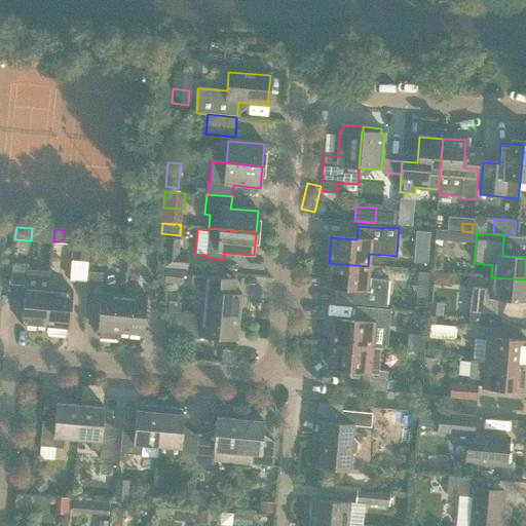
[(71,260),(89,261),(91,236),(73,234),(71,260)]
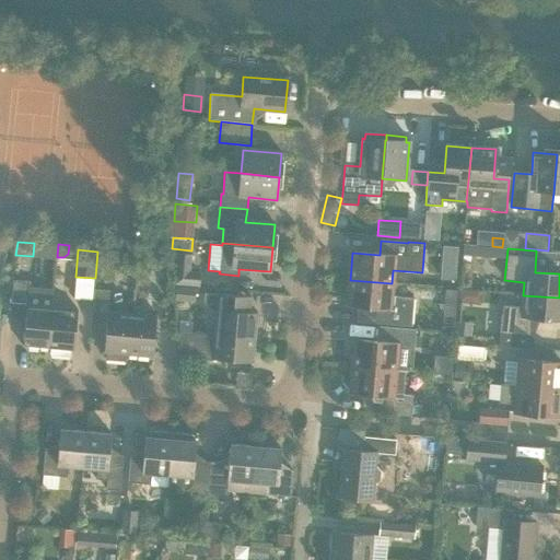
[(175,284),(200,287),(201,272),(190,271),(191,254),(177,253),(175,284)]
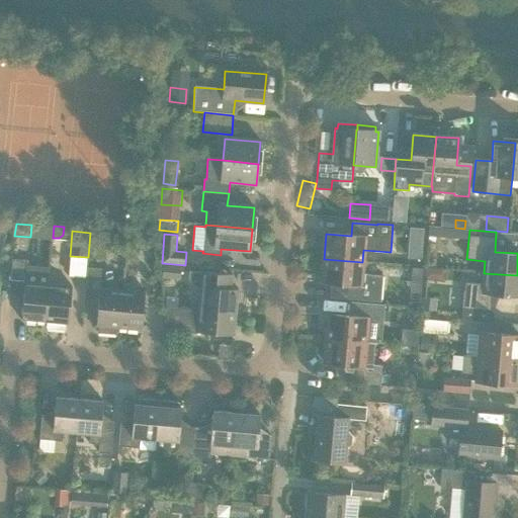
[(134,240),(127,250),(135,254),(141,244),(134,240)]
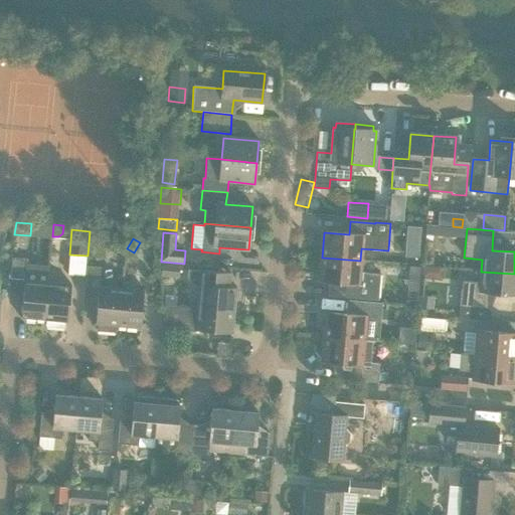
[(406,240),(404,256),(419,258),(420,242),(406,240)]
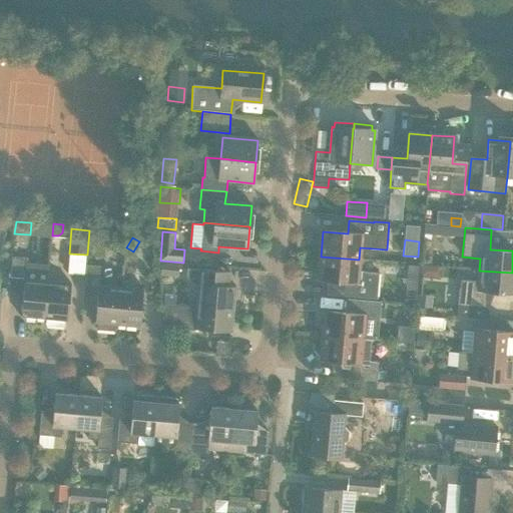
[(359,260),(321,257),(319,281),(344,283),(343,297),(377,300),(379,274),(358,273),(359,260)]
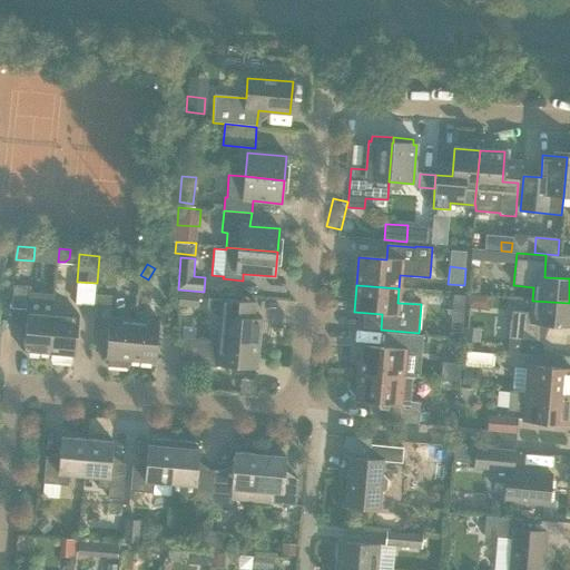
[(49,355),(52,313),(53,297),(29,295),(29,287),(13,286),(10,320),(26,321),(23,354),(49,355)]
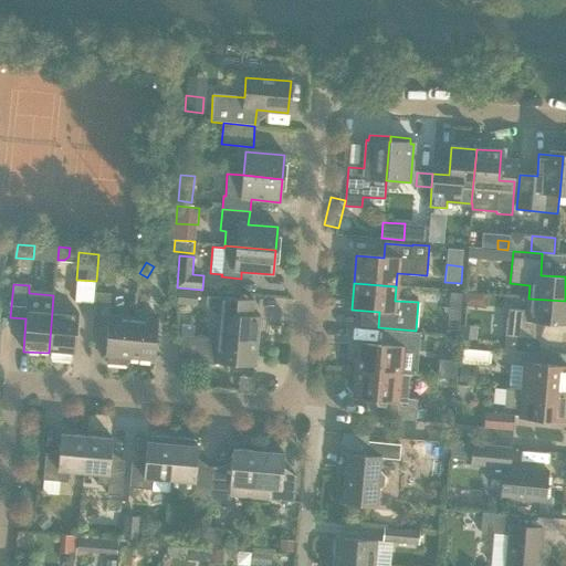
[(178,290),(177,303),(197,305),(198,292),(178,290)]
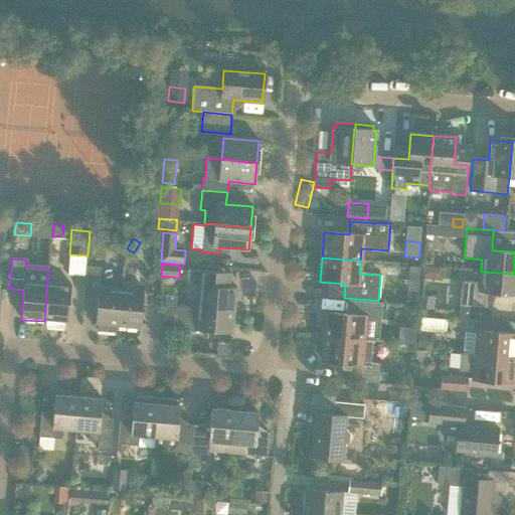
[(118,328),(122,289),(99,287),(101,268),(87,267),(83,297),(98,298),(95,326),(98,326),(98,331),(116,332),(117,328),(118,328)]
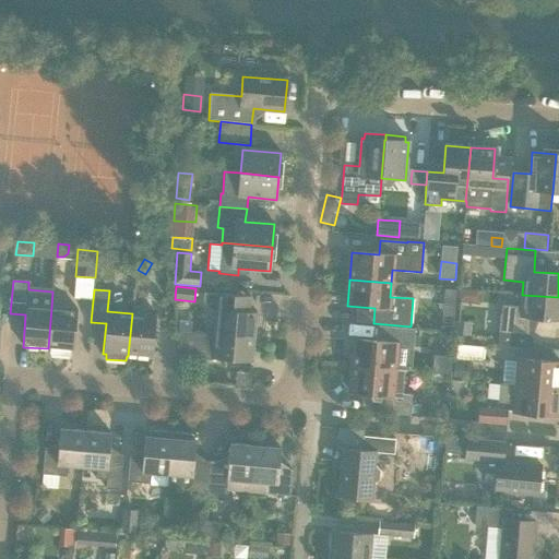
[(458,290),(444,289),(443,302),(456,304),(458,290)]
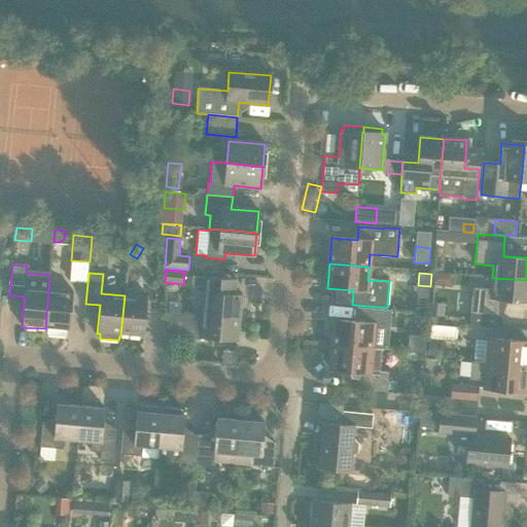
[(201,316),(240,319),(242,295),(223,294),(225,280),(192,277),(191,285),(199,292),(203,293),(201,316)]
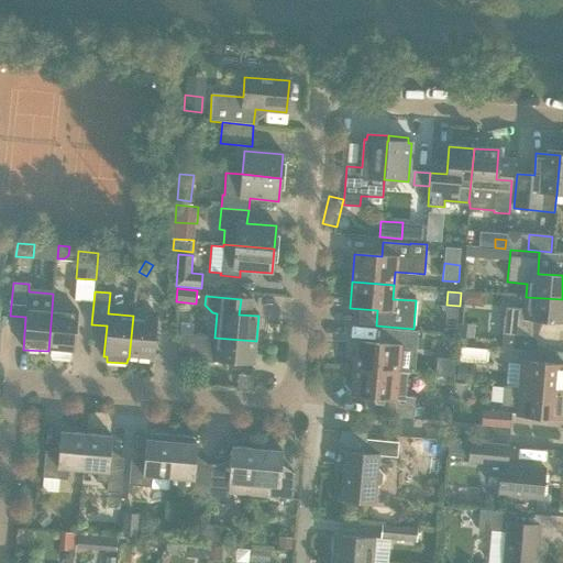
[(562,299),(526,297),(525,310),(505,308),(501,349),(531,352),(533,321),(562,323),(562,299)]
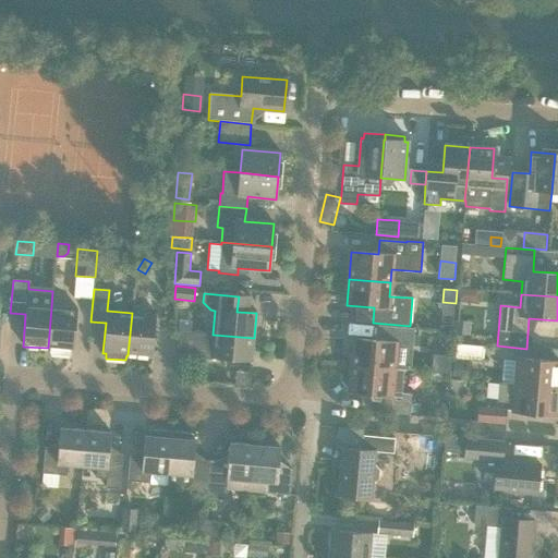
[(346,316),(346,305),(323,304),(323,315),(346,316)]
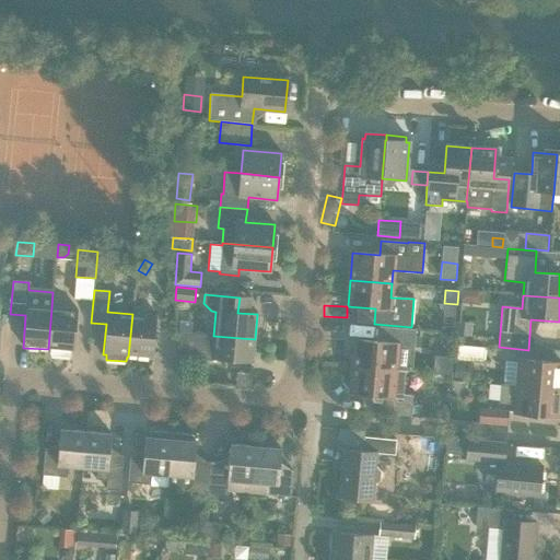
[(51,307),(48,349),(50,350),(50,354),(71,357),(71,351),(73,351),(77,310),(51,307)]
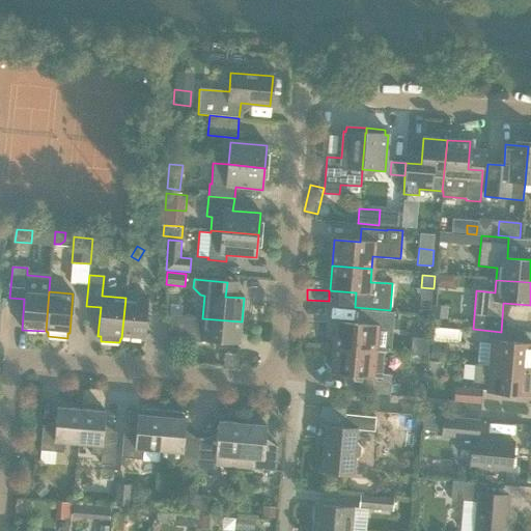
[(126,298),(121,338),(145,340),(148,300),(126,298)]
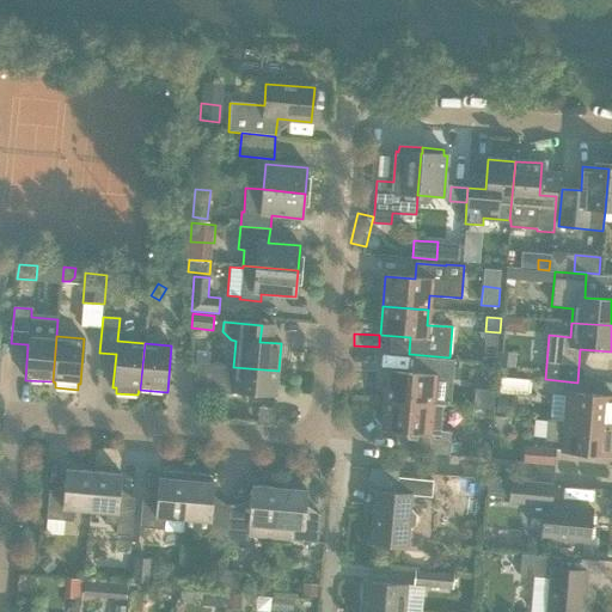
[(499,349),(496,366),(512,367),(513,350),(499,349)]
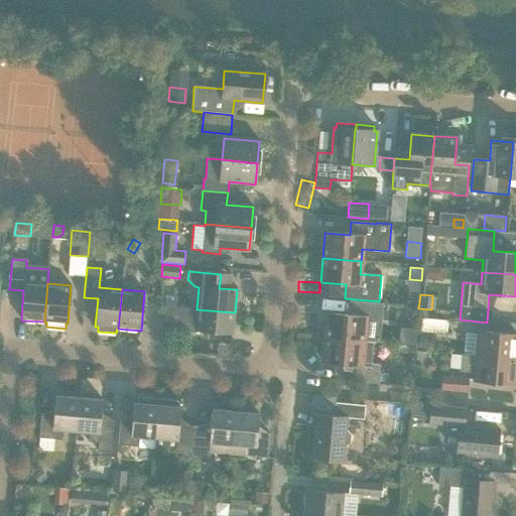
[(328,313),(326,339),(366,342),(368,317),(378,318),(379,304),(354,302),(353,315),(328,313)]
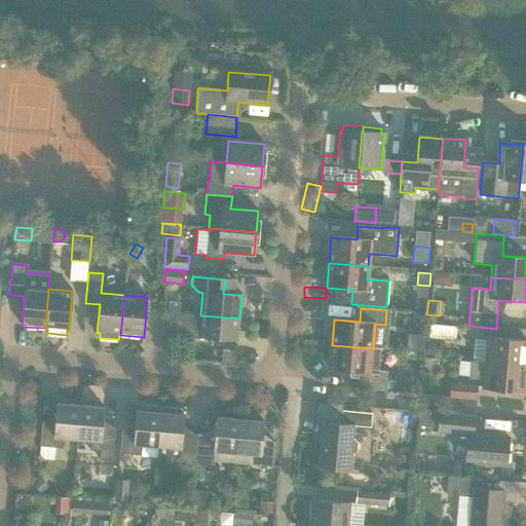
[(239,318),(200,315),(167,312),(166,321),(167,326),(183,327),(182,334),(198,336),(198,338),(237,342),(239,318)]
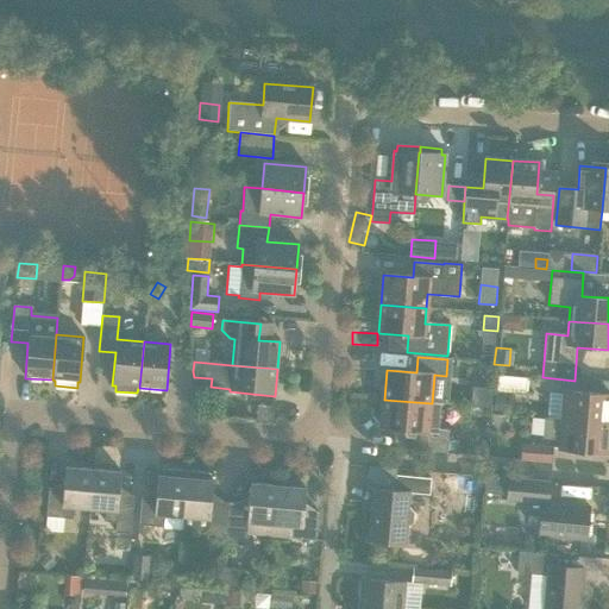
[(497,391),(527,394),(528,378),(498,375),(497,391)]
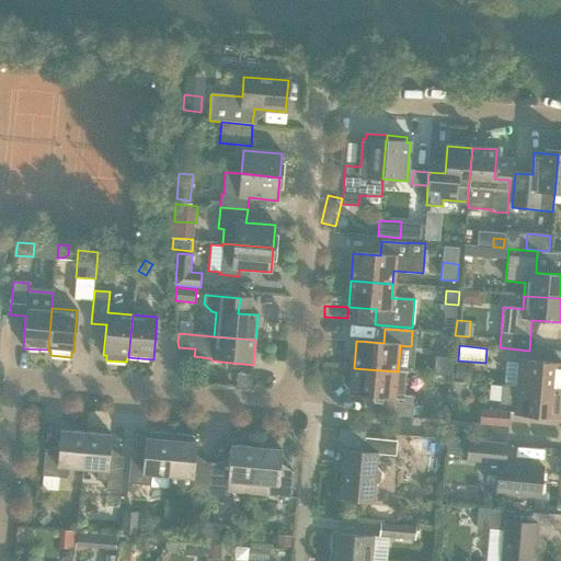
[(435,368),(434,373),(451,375),(454,357),(449,357),(435,368)]
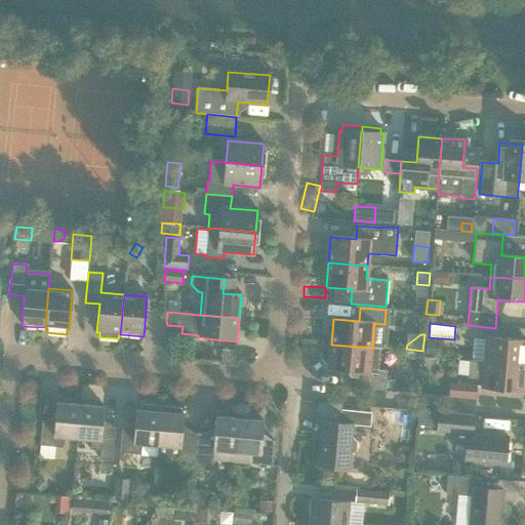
[(485,363),(524,366),(524,361),(524,340),(487,337),(485,361),(485,363)]
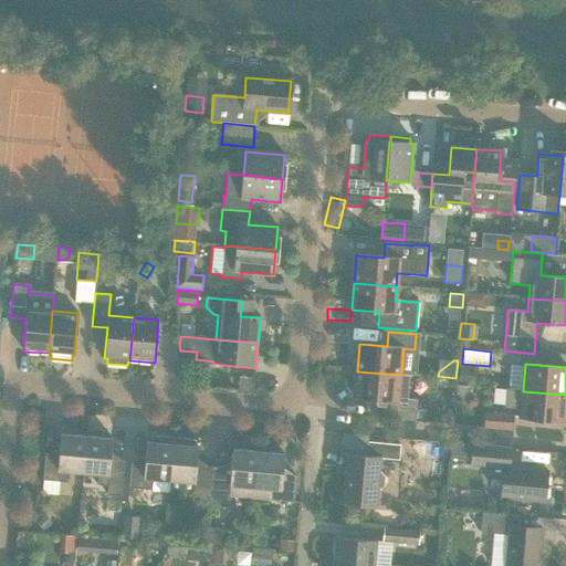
[(468,381),(469,367),(461,367),(460,381),(468,381)]
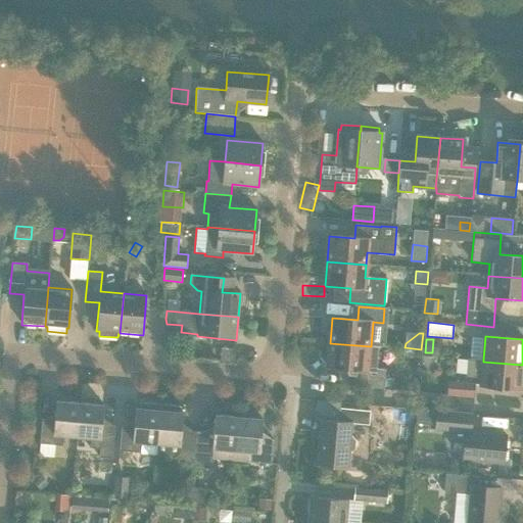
[(371,346),(330,343),(327,368),(354,371),(353,386),(383,389),(385,370),(376,370),(378,347),(371,346)]
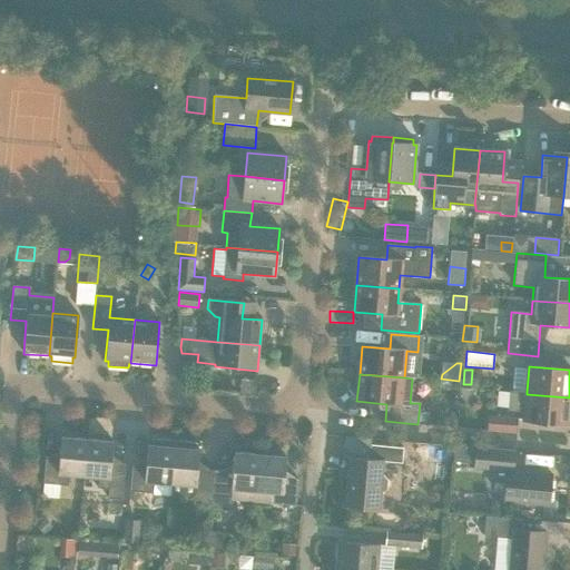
[(256,380),(242,377),(241,391),(255,392),(256,380)]
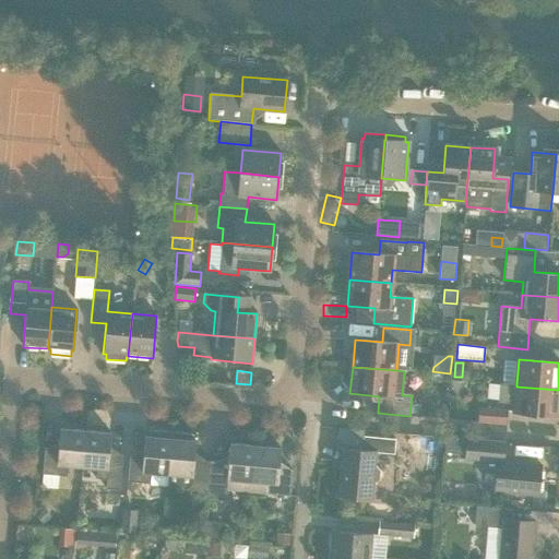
[(516,387),(516,384),(500,383),(499,402),(515,404),(514,414),(556,417),(558,390),(516,387)]
